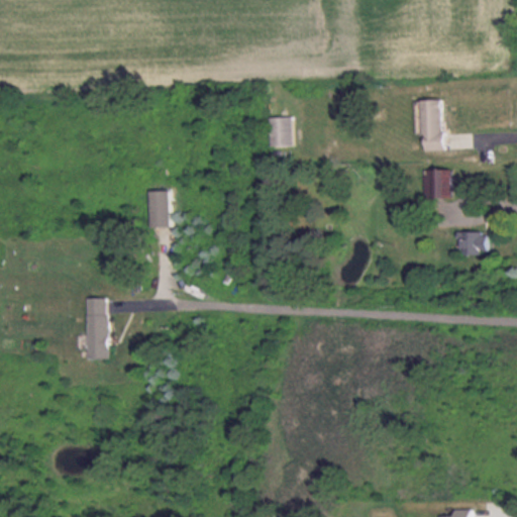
[(445,99),(417,100),(418,133),(427,133),(427,151),(446,150),(445,99)]
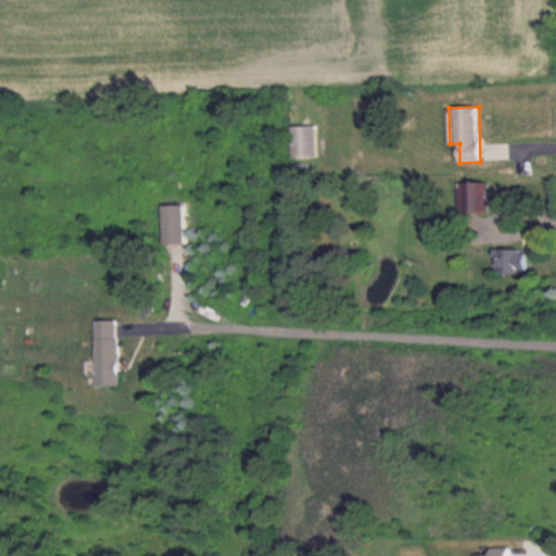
[(290,156),(315,156),(315,126),(290,126),(290,156)]
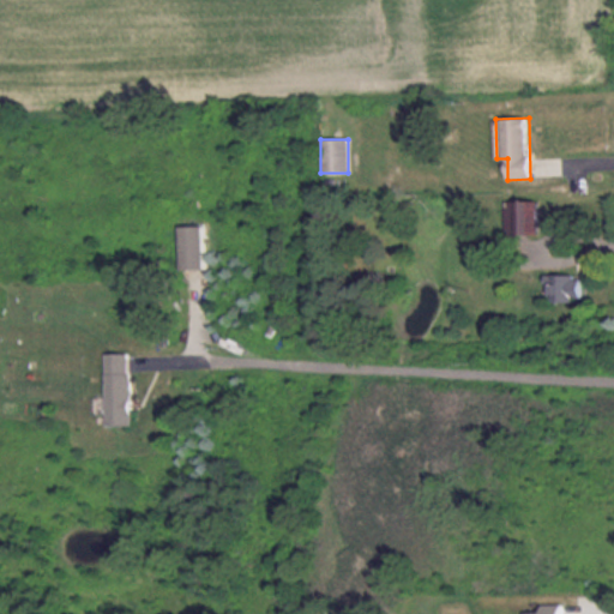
[(539,235),(539,200),(505,200),(505,235),(539,235)]
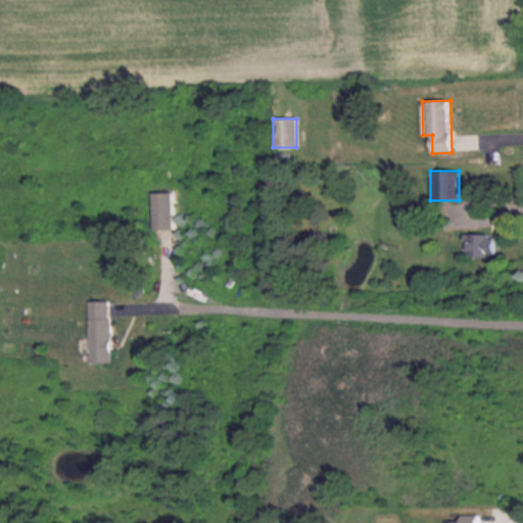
[(172,193),(152,193),(152,230),(172,230),(172,193)]
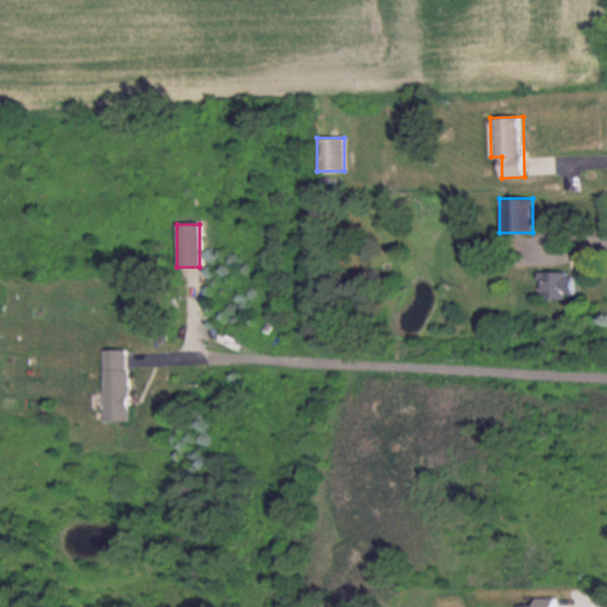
[(544,272),(544,300),(573,300),(573,272),(544,272)]
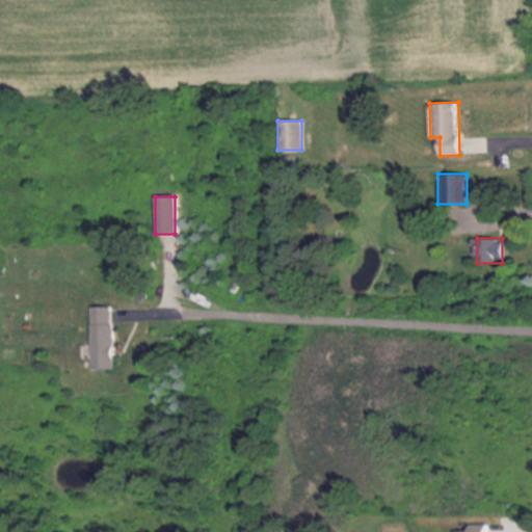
[(89,304),(89,367),(112,367),(112,304),(89,304)]
